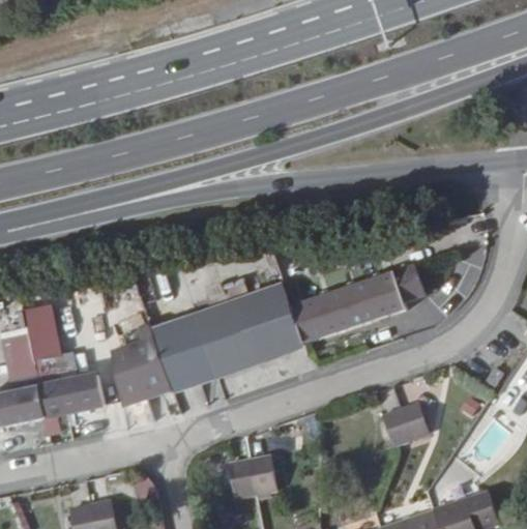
[(397,273),(292,307),(304,346),(408,311),(406,303),(427,296),(416,266),(397,273)]
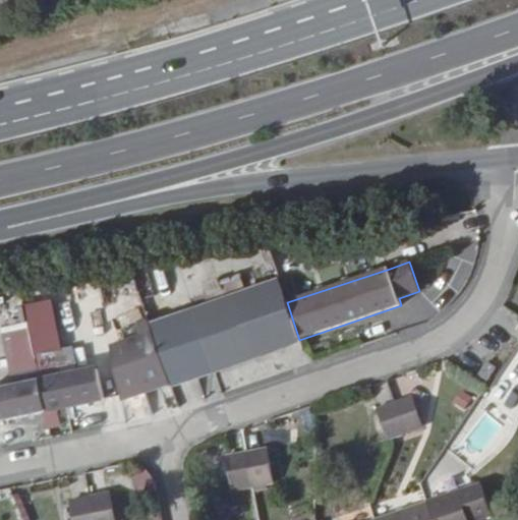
[(20,323),(0,326),(0,351),(2,362),(58,351),(47,297),(16,303),(20,323)]
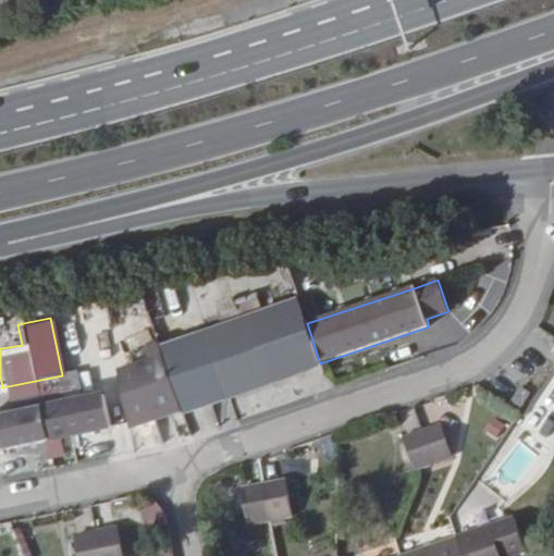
[(133,371),(137,386),(293,334),(288,318),(133,371)]
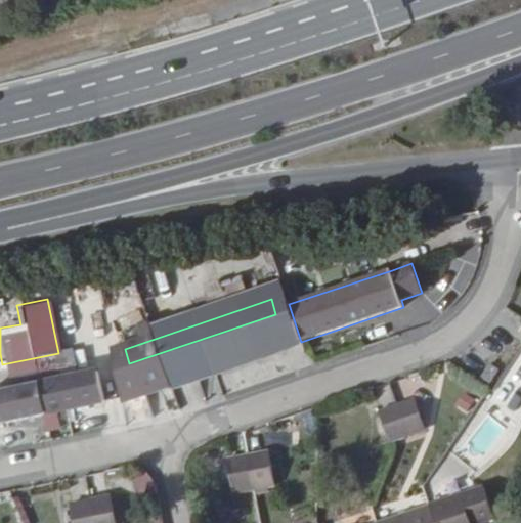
[(129,363),(141,396),(287,347),(275,314),(129,363)]
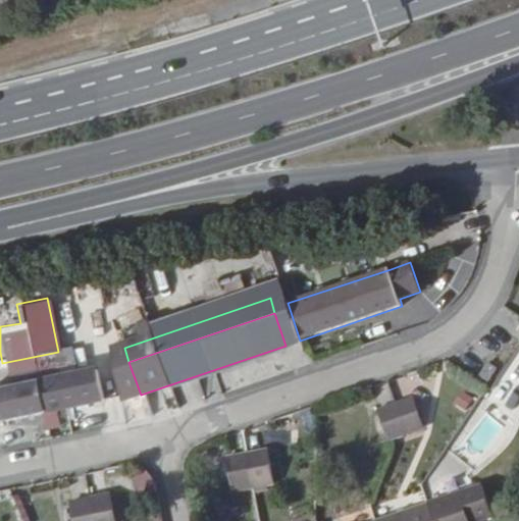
[(477,374),(487,380),(497,367),(487,360),(477,374)]
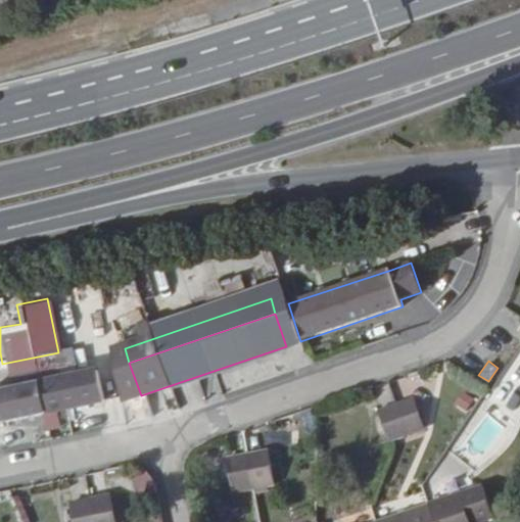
[(131,399),(141,395),(129,363),(117,367),(115,368),(123,402),(131,399)]
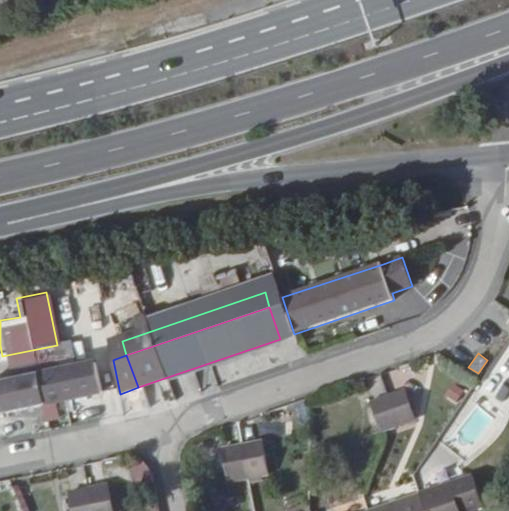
[(102,393),(96,363),(39,375),(44,404),(102,393)]
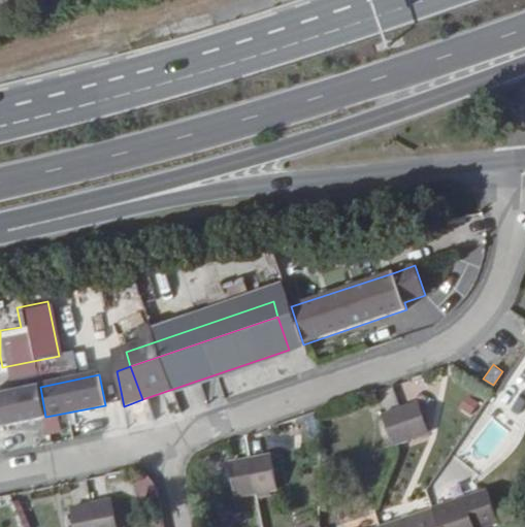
[(0,425),(45,417),(40,387),(39,385),(0,391),(0,425)]
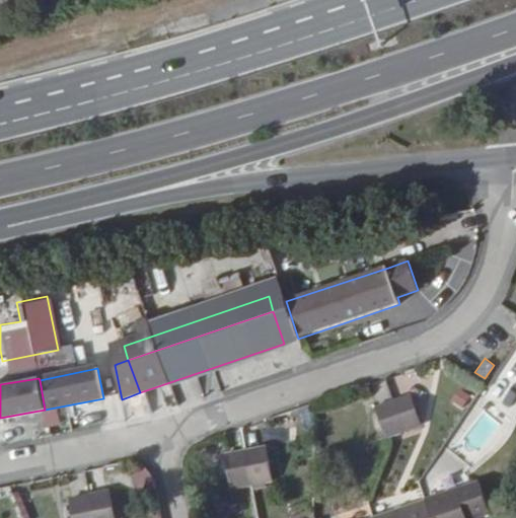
[(378,404),(387,434),(417,425),(415,420),(409,400),(408,395),(378,404)]
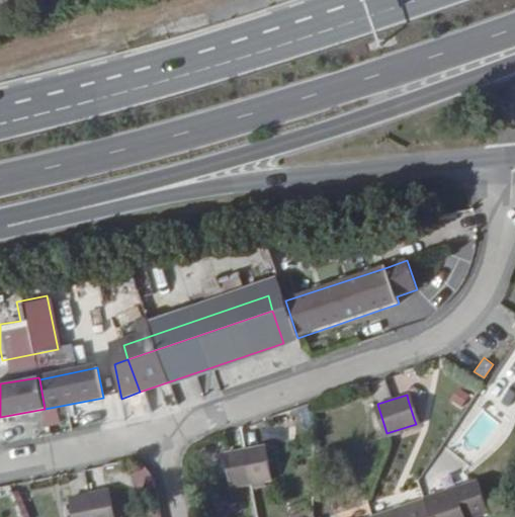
[(408,400),(414,419),(421,417),(415,398),(408,400)]
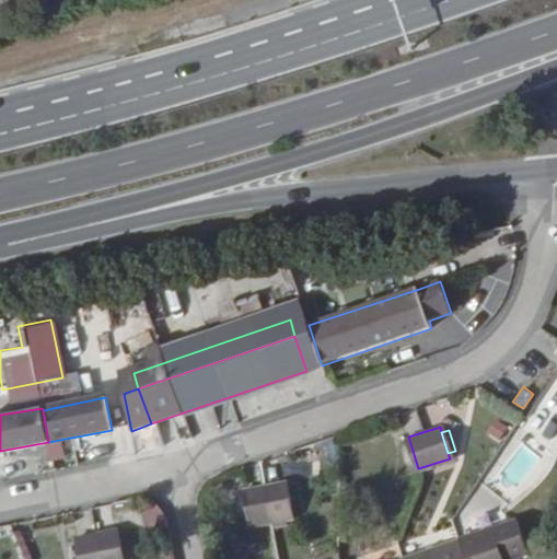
[(337,433),(280,453),(282,461),(329,445),(328,461),(337,461),(337,433)]
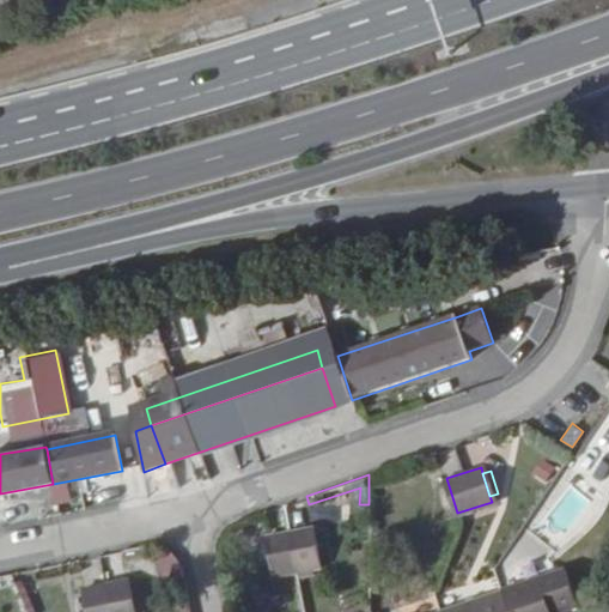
[(312,527),(263,537),(269,573),(294,568),(312,564),(320,563),(312,527)]
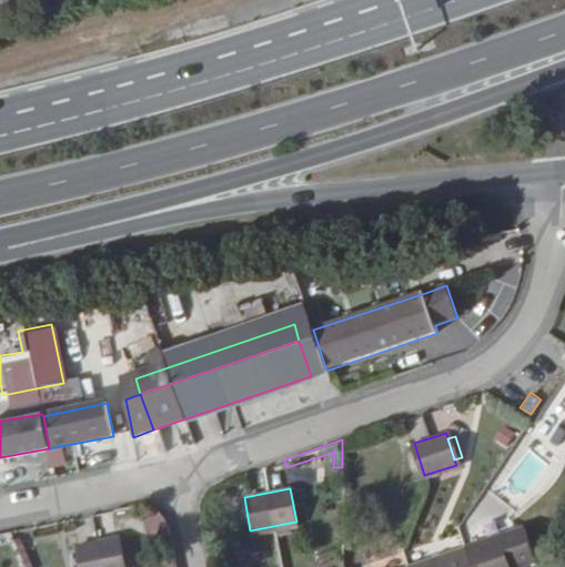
[(533,549),(521,517),(371,566),(494,566),(510,560),(508,558),(533,549)]
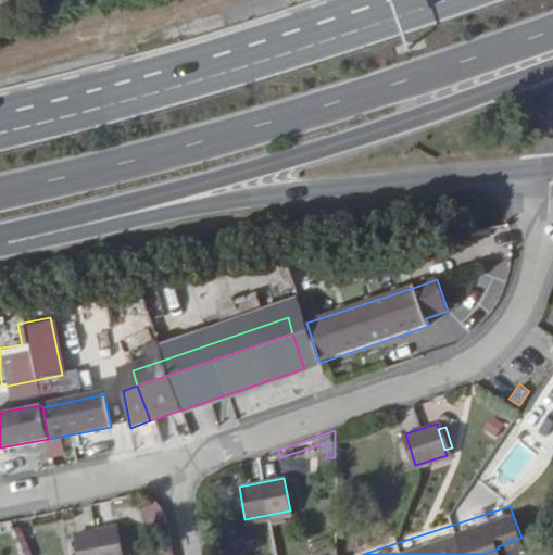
[(284,512),(267,515),(269,524),(285,521),(284,512)]
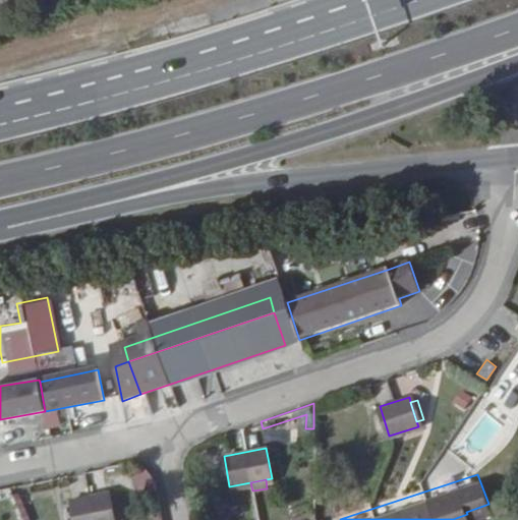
[(113,519),(109,494),(108,493),(67,499),(68,501),(70,519),(113,519)]
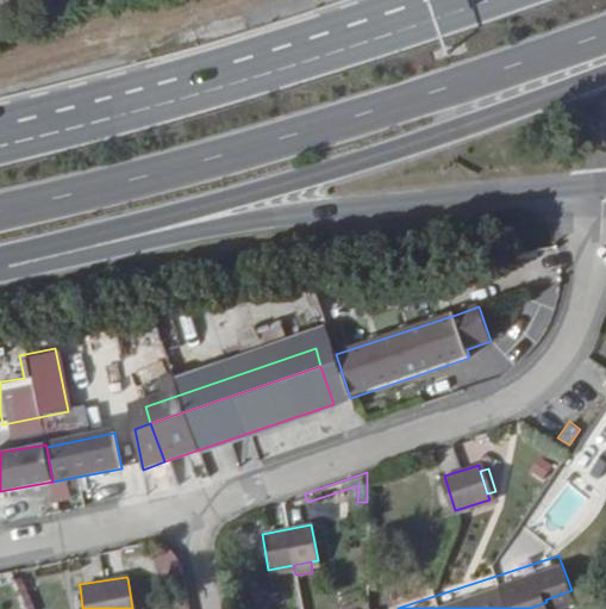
[(141,608),(135,578),(127,578),(132,608),(141,608)]
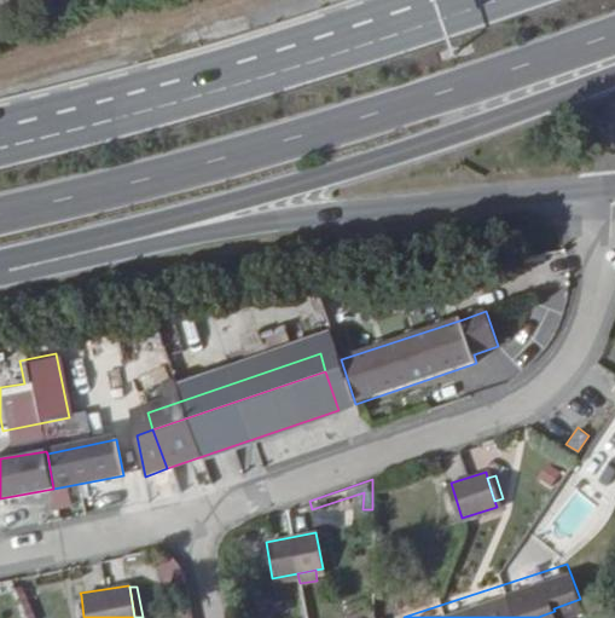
[(83,617),(81,595),(71,598),(75,617),(83,617)]
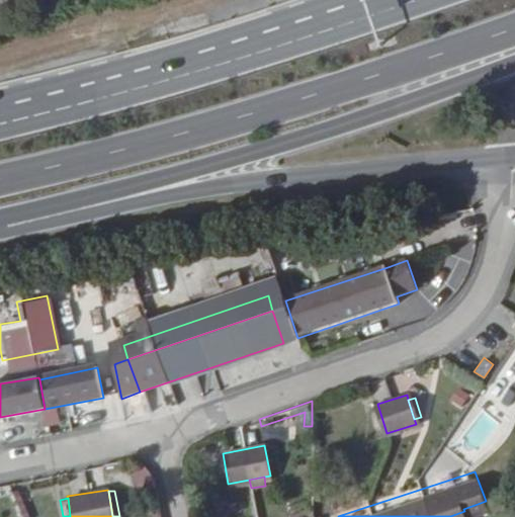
[(282,516),(309,516),(305,504),(281,512),(282,516)]
